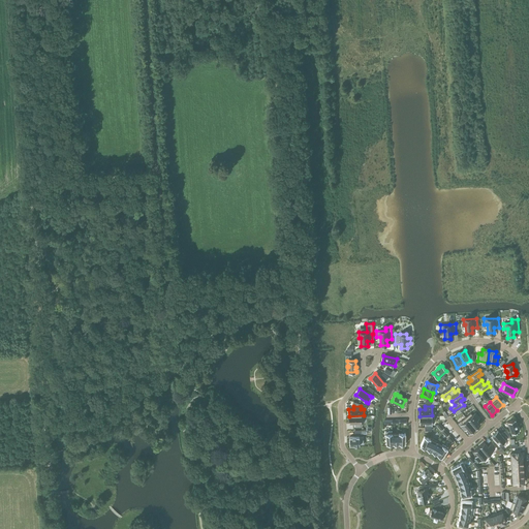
[(471,413),(466,417),(475,429),(480,425),(477,421),(479,417),(475,412),(472,414),(471,413)]
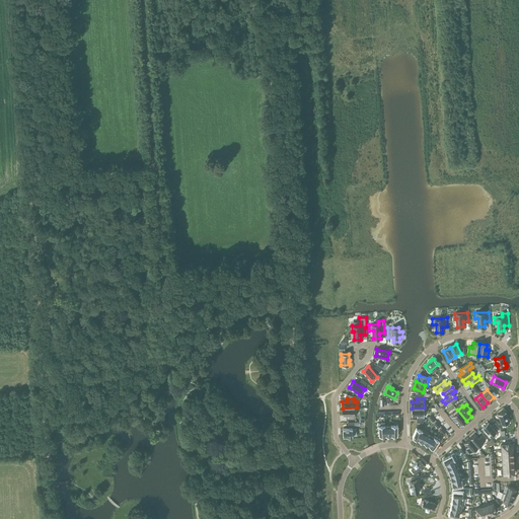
[(357,408),(343,409),(343,415),(348,415),(348,418),(355,418),(355,415),(357,415),(357,408)]
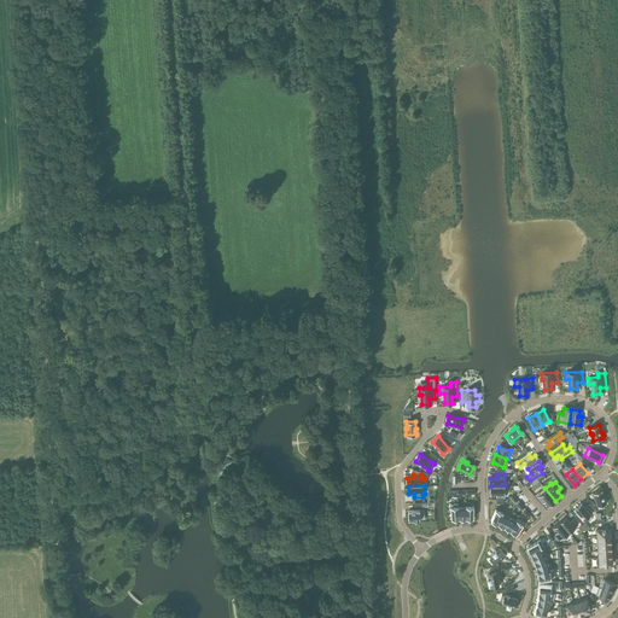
[(505,485),(490,487),(490,494),(496,494),(496,497),(506,497),(506,485),(505,485)]
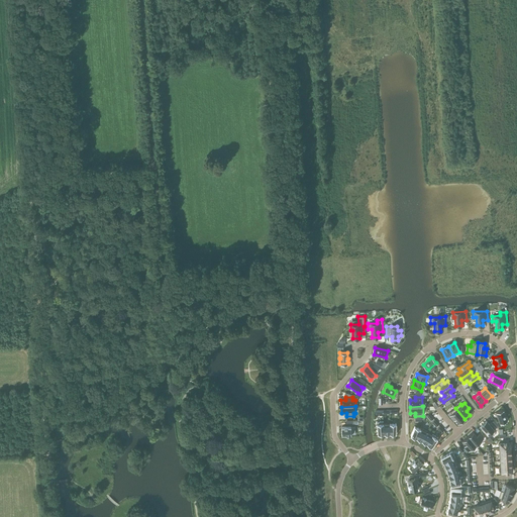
[(452,413),(449,416),(453,421),(456,419),(459,423),(464,419),(455,408),(450,412),(452,413)]
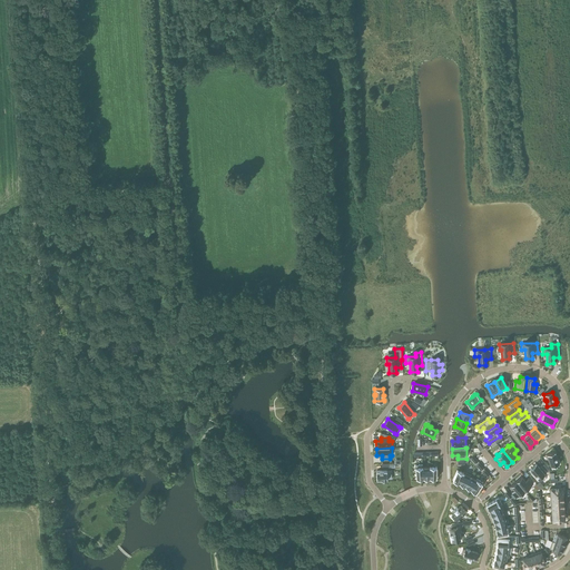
[(554,452),(546,454),(548,460),(549,460),(551,467),(559,464),(557,457),(558,457),(557,452),(556,453),(554,452)]
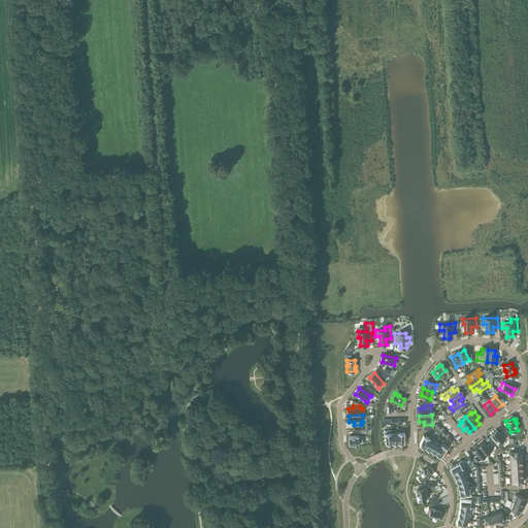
[(497,430),(491,434),(500,444),(505,440),(497,430)]
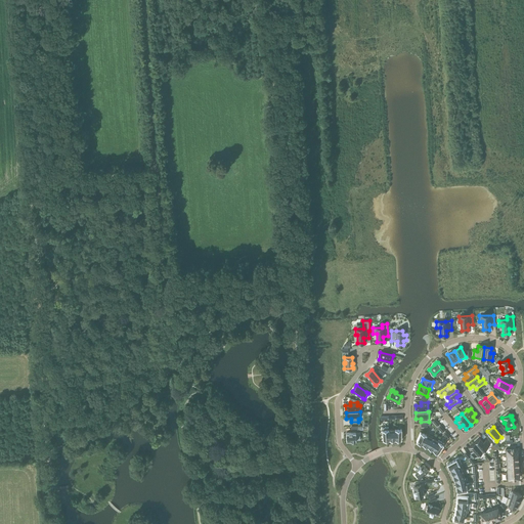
[(420,432),(417,441),(422,444),(426,434),(420,432)]
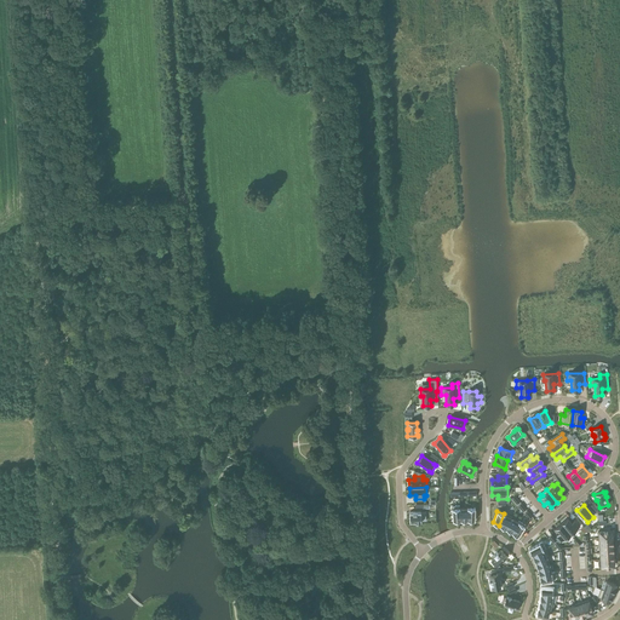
[(420,512),(409,512),(409,522),(422,521),(420,512)]
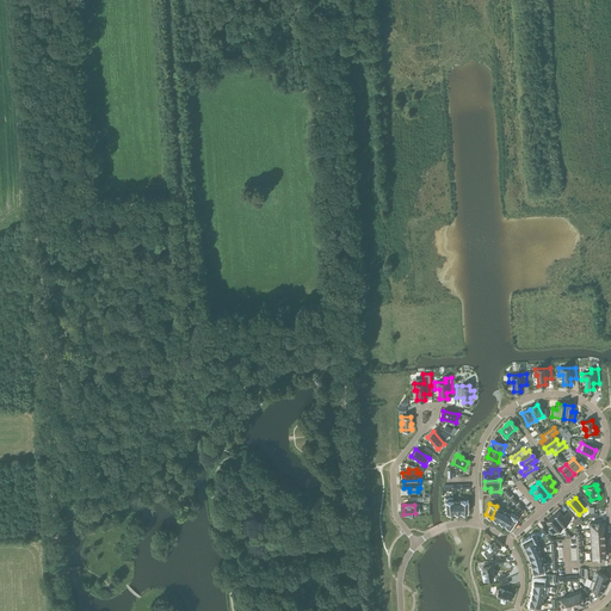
[(497,506),(492,518),(499,520),(505,511),(505,508),(497,505),(497,506)]
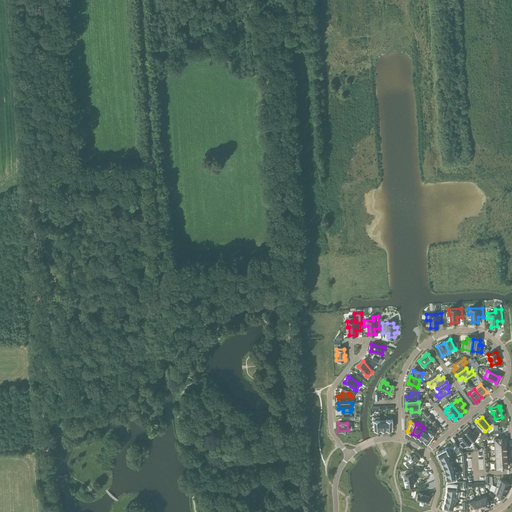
[(423,428),(418,436),(423,439),(428,431),(423,428)]
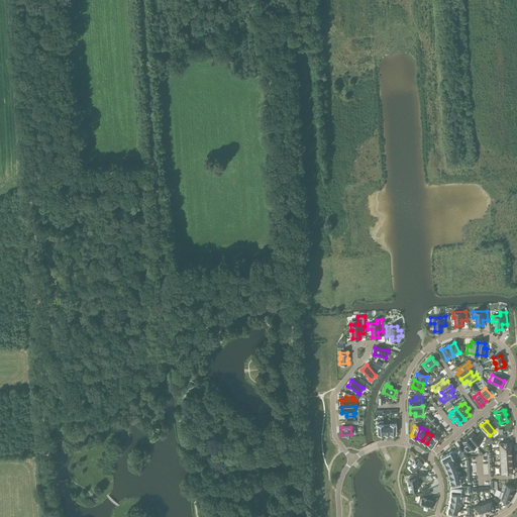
[(473,432),(469,436),(477,446),(482,442),(481,441),(484,439),(479,434),(477,436),(473,432)]
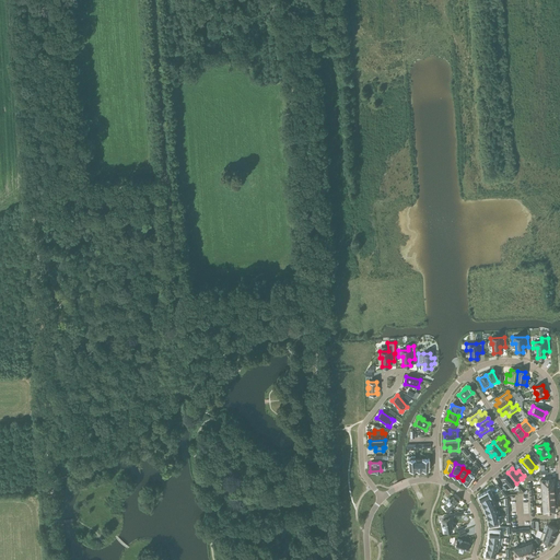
[(468,471),(463,480),(468,485),(475,474),(469,470),(468,471)]
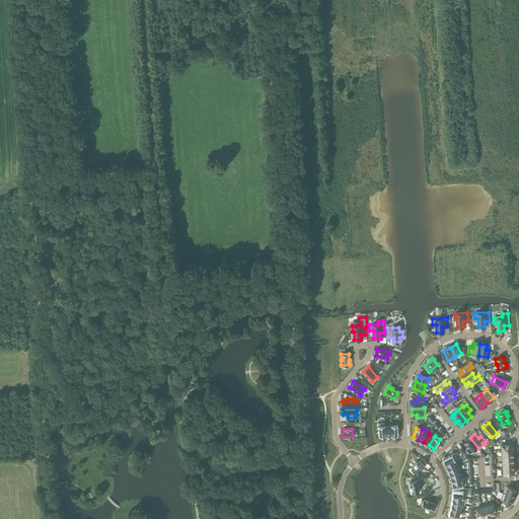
[(470,438),(465,442),(468,446),(465,448),(470,453),(473,451),(473,452),(478,448),(470,438)]
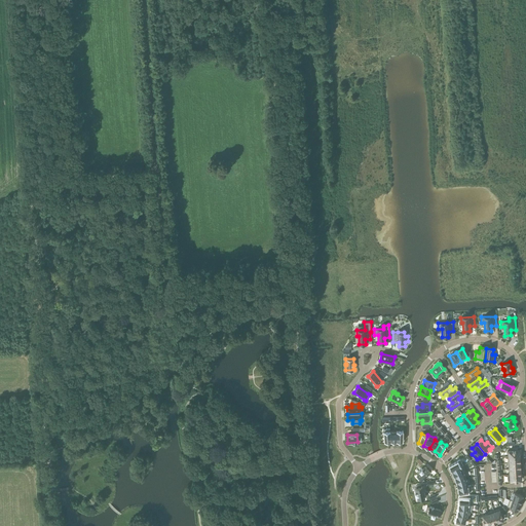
[(460,459),(449,465),(452,472),(463,465),(460,459)]
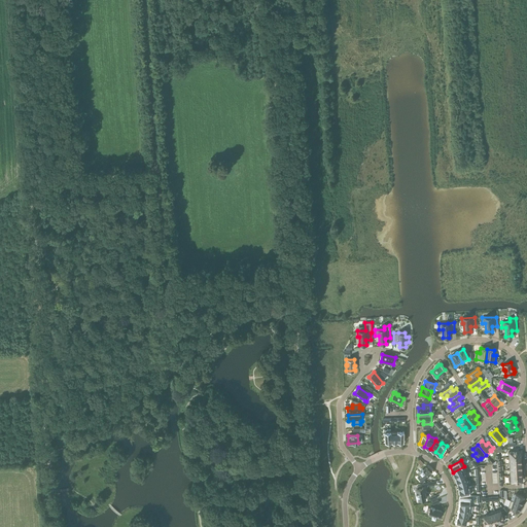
[(419,477),(417,478),(421,482),(422,480),(423,481),(423,480),(424,480),(426,478),(431,472),(430,471),(432,470),(428,466),(427,468),(426,467),(423,470),(422,469),(420,471),(421,472),(418,476),(419,477)]
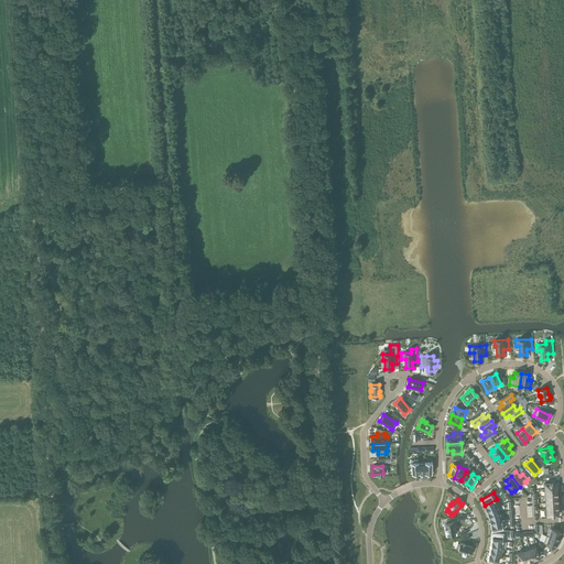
[(497,499),(485,506),(487,511),(498,507),(500,506),(497,499)]
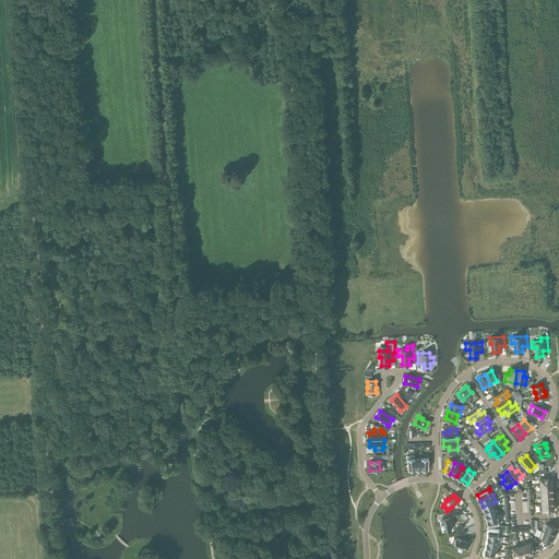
[(494,502),(483,507),(485,512),(496,509),(494,502)]
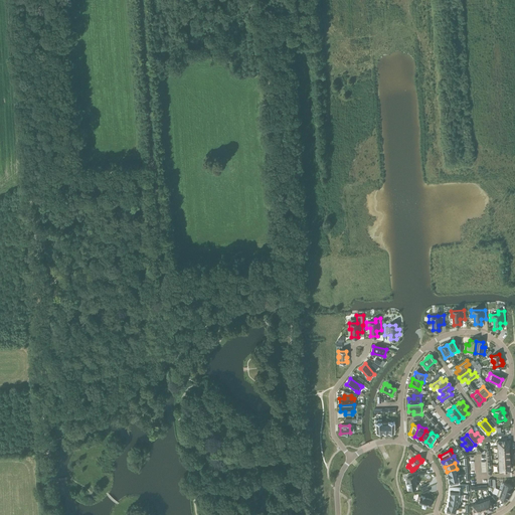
[(457,469),(447,472),(449,478),(458,476),(457,469)]
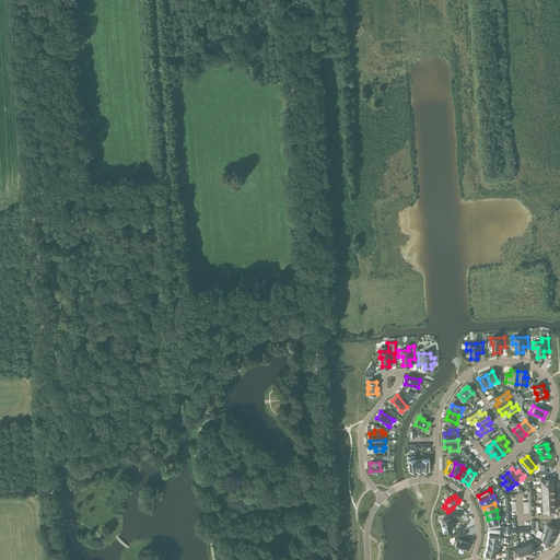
[(443,524),(442,524),(442,527),(444,527),(445,532),(446,532),(446,534),(452,533),(451,531),(452,531),(452,528),(452,525),(451,525),(450,517),(448,517),(448,516),(443,517),(443,518),(442,520),(443,524)]
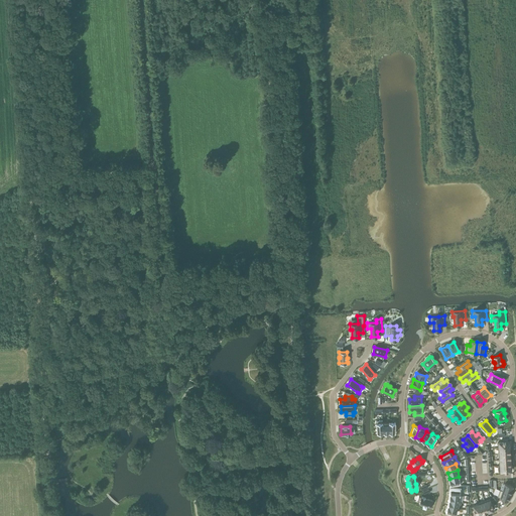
[(459,477),(449,479),(450,485),(463,482),(462,476),(459,477)]
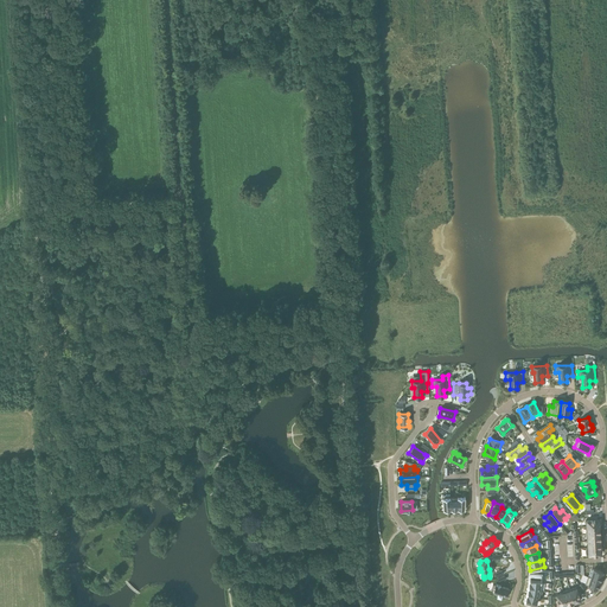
[(594,569),(590,577),(600,580),(604,572),(594,569)]
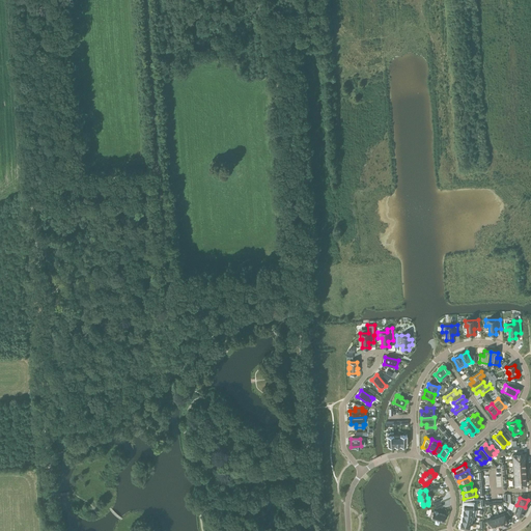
[(514,504),(512,511),(523,514),(525,507),(516,505),(514,504)]
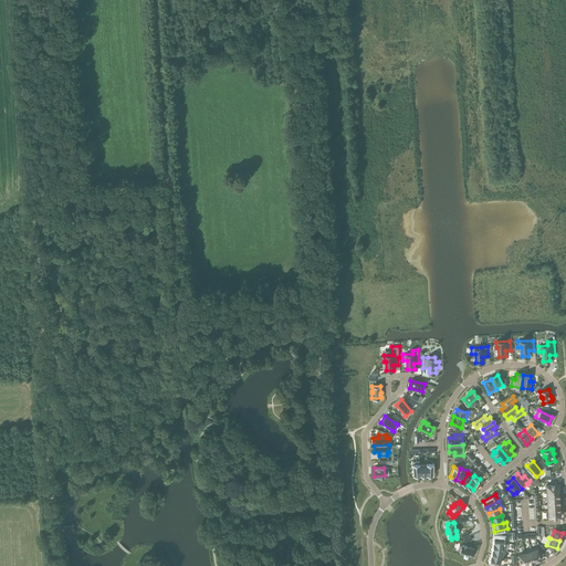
[(460,545),(458,551),(460,551),(460,552),(464,553),(463,555),(467,556),(468,554),(472,556),(472,555),(474,555),(475,551),(474,549),(474,548),(473,548),(470,547),(467,546),(463,545),(462,545),(462,546),(460,545)]
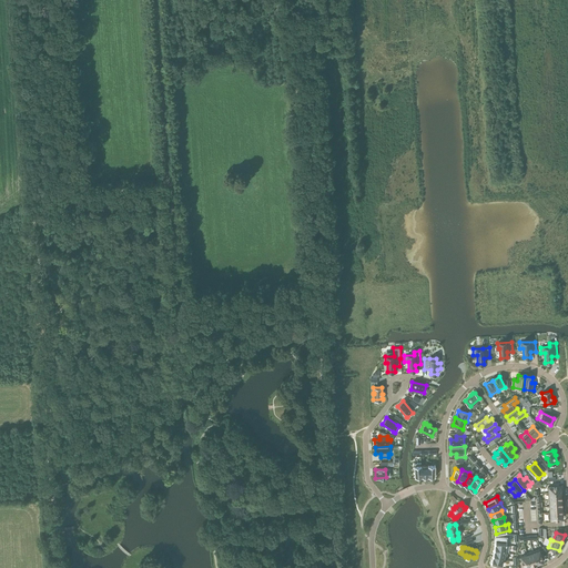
[(539,549),(533,551),(537,564),(543,561),(539,549)]
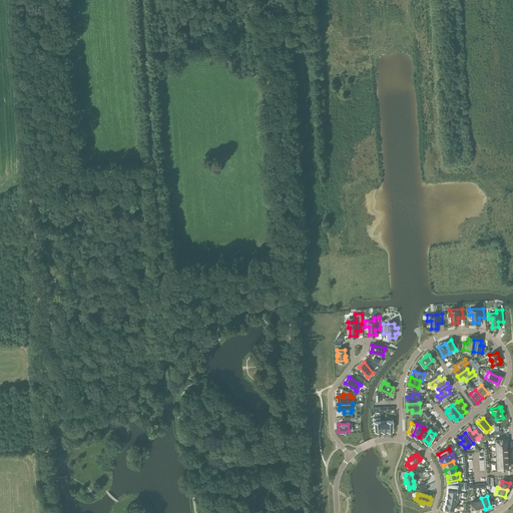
[(446,497),(445,502),(454,506),(457,506),(459,499),(456,499),(446,497)]
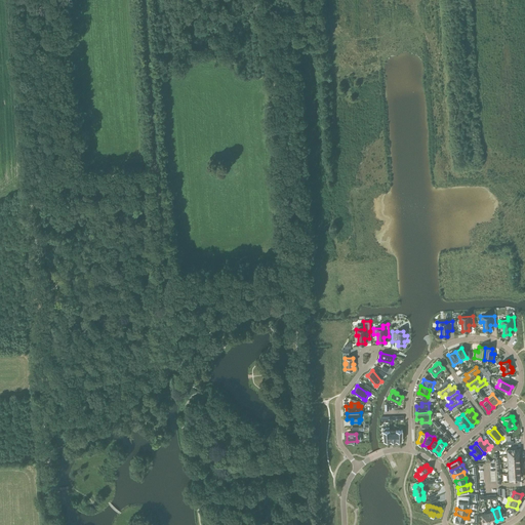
[(492,510),(487,512),(487,513),(490,523),(496,521),(492,510)]
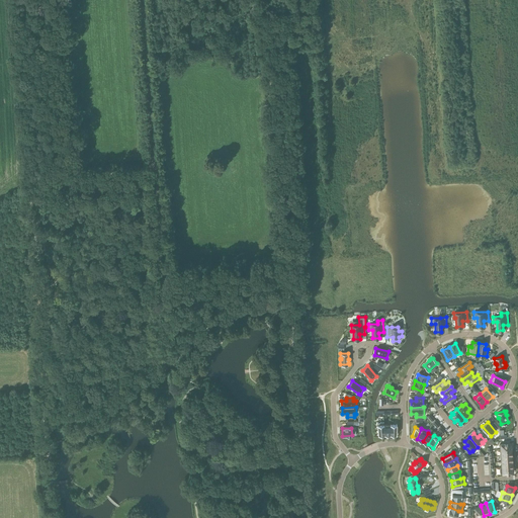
[(481,506),(476,508),(479,517),(484,516),(481,506)]
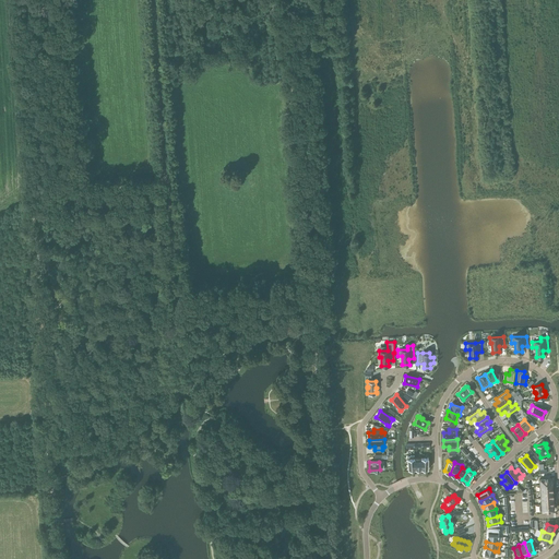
[(485,547),(483,554),(494,557),(495,551),(485,547)]
